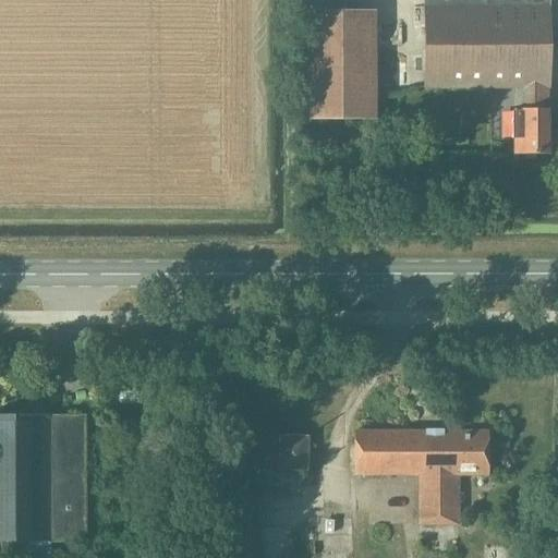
[(513,155),(522,155),(548,155),(548,88),(548,0),(425,0),(425,88),(524,88),(524,110),(513,110),(513,112),(512,112),(512,138),(513,138),(513,155)]
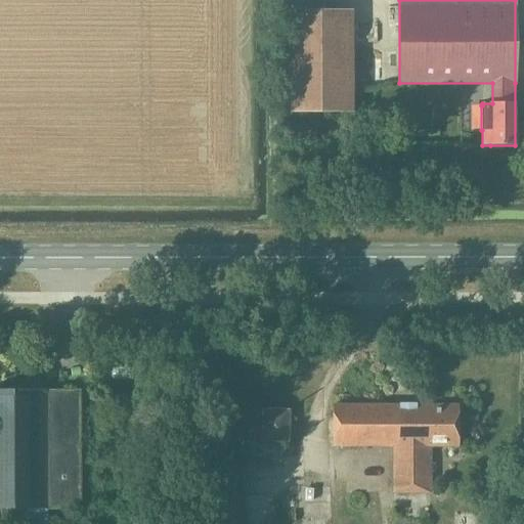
[(290,110),(352,110),(352,12),(290,12),(290,110)]
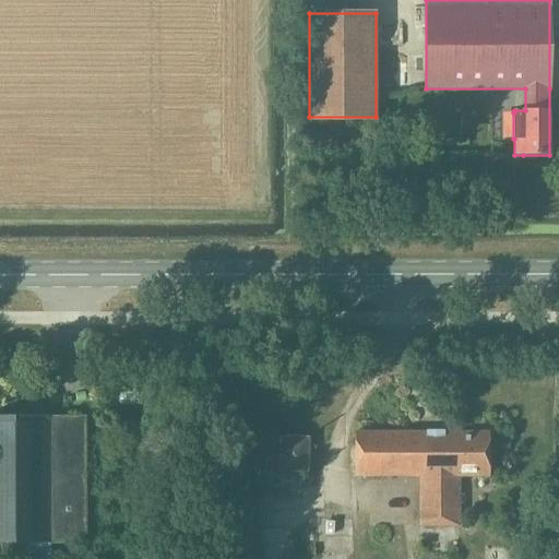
[(0,542),(51,542),(85,540),(84,417),(0,417),(0,542)]
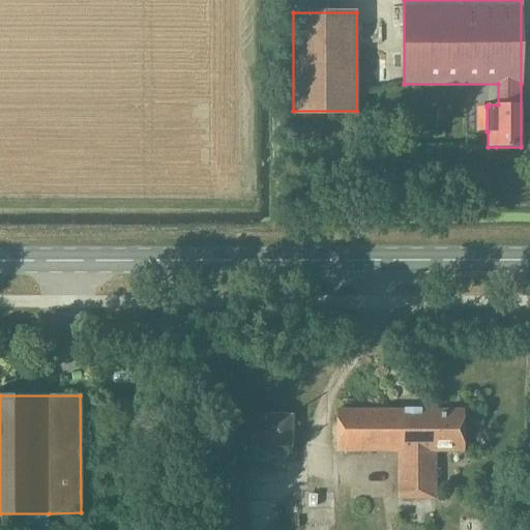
[(462,452),(462,411),(336,410),(335,451),(396,451),(396,499),(434,499),(434,451),(462,452)]
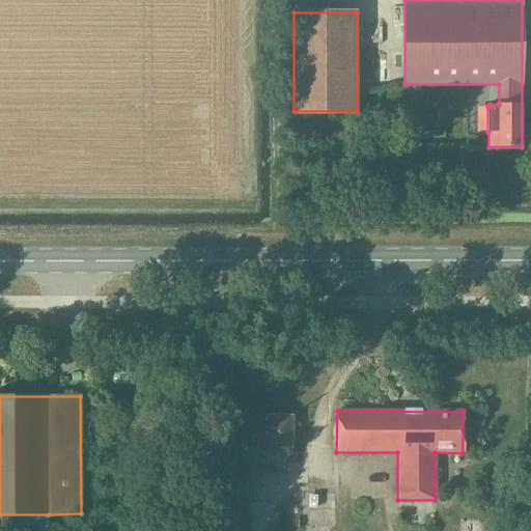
[(294,449),(295,417),(226,416),(225,448),(294,449)]
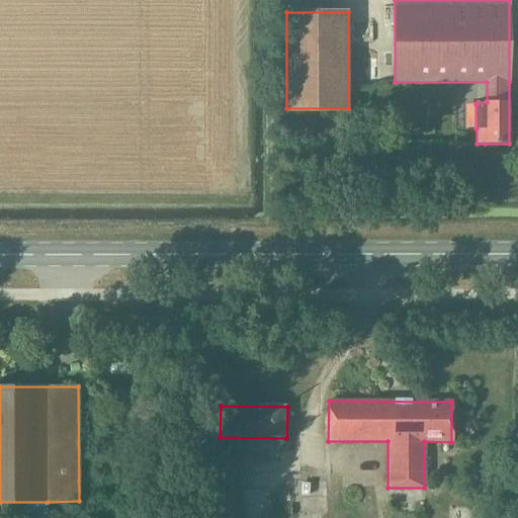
[(238,517),(238,460),(204,460),(204,517),(238,517)]
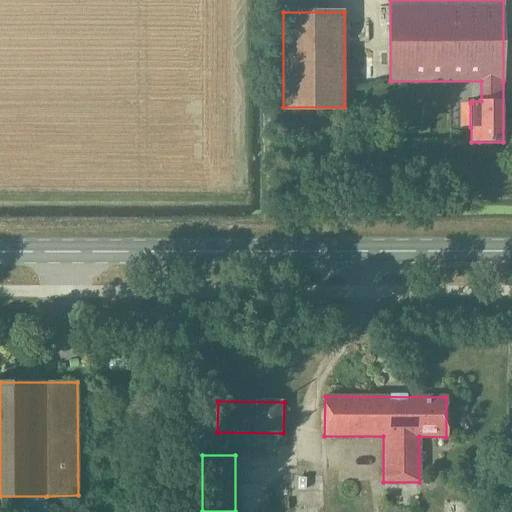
[(333,492),(333,475),(323,475),(323,492),(333,492)]
